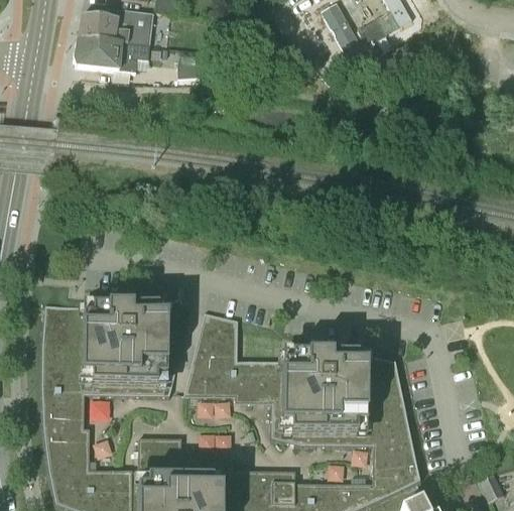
[(139,0),(147,1),(145,12),(154,13),(154,11),(181,15),(183,0),(139,0)]
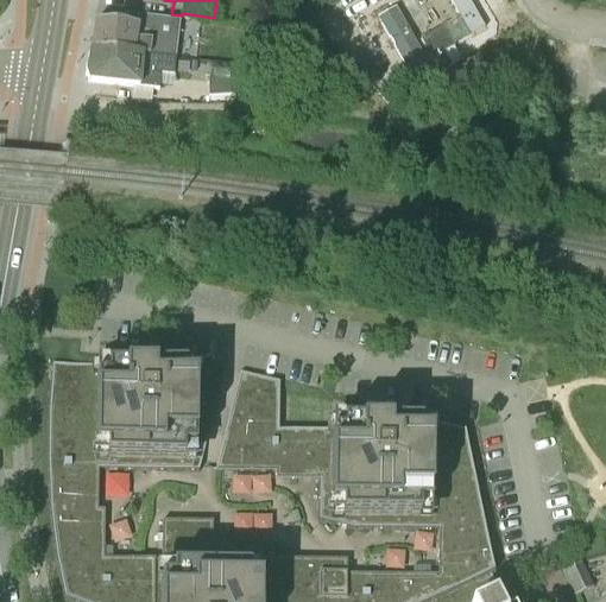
[(448,0),(466,35),(494,19),(484,0),(448,0)]
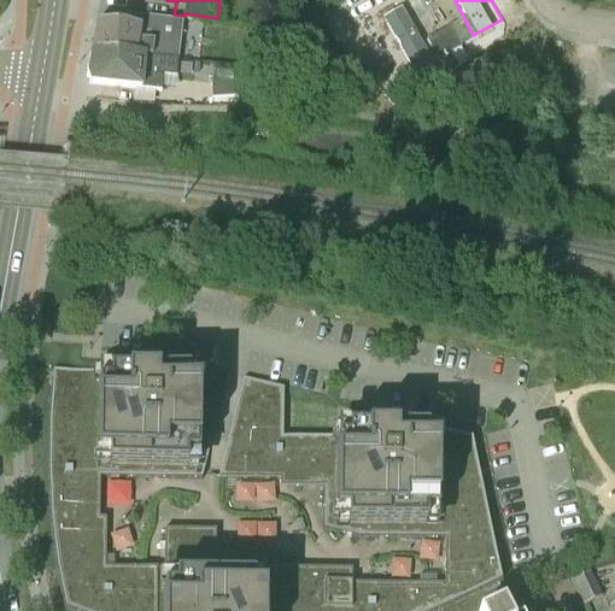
[(410,76),(437,59),(405,9),(379,25),(410,76)]
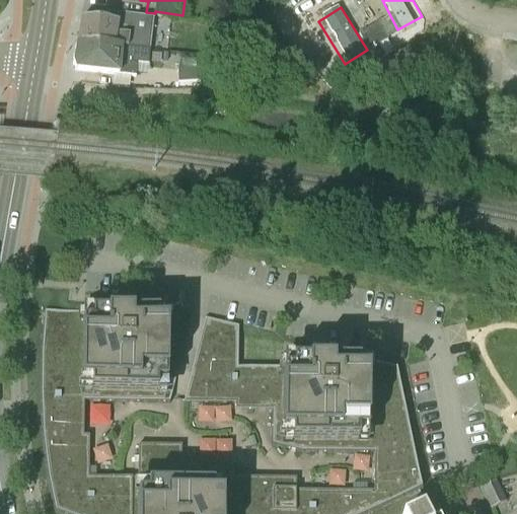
[(119,19),(82,15),(78,38),(151,48),(152,46),(153,33),(118,29),(119,19)]
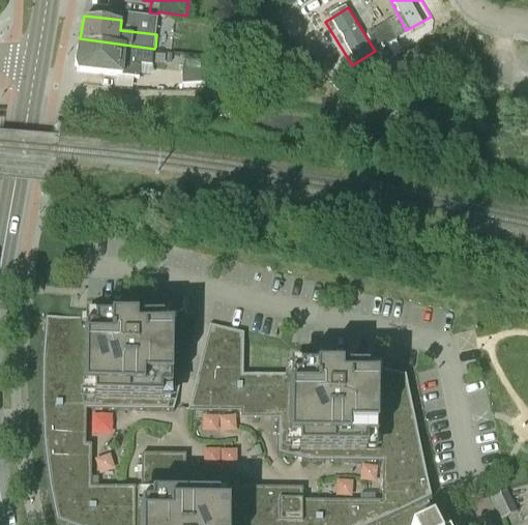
[(378,25),(387,42),(398,36),(387,20),(378,25)]
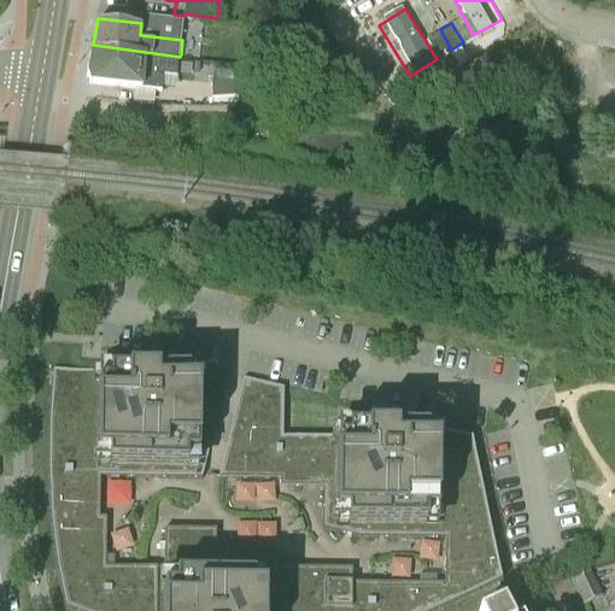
[(440,56),(451,50),(440,29),(428,35),(440,56)]
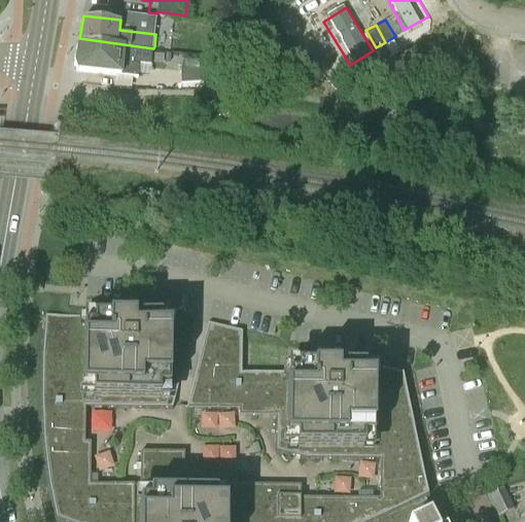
[(213,38),(197,36),(196,48),(212,50),(213,38)]
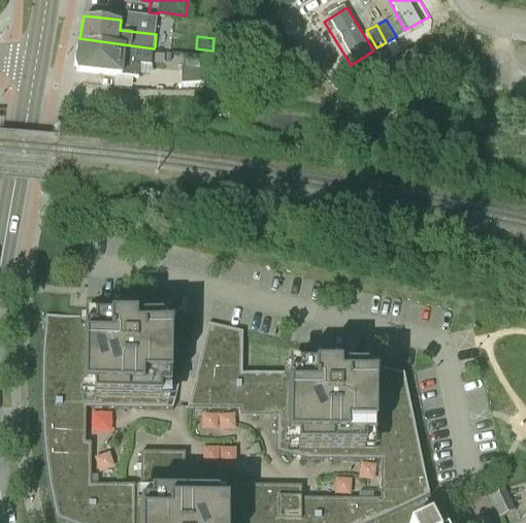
[(141,61),(167,64),(168,47),(155,46),(154,48),(79,38),(75,61),(78,68),(139,75),(141,61)]
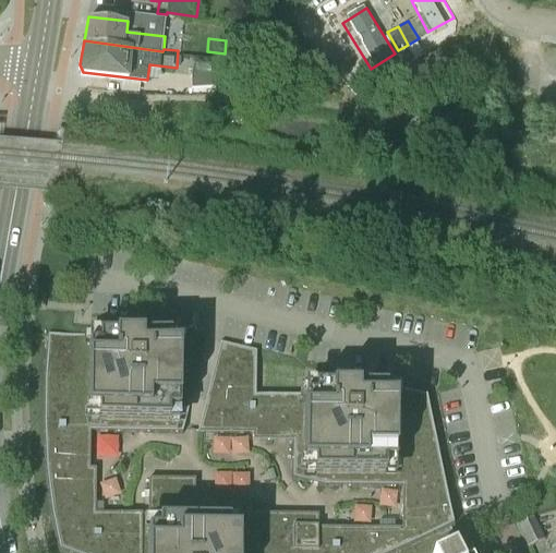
[(193,71),(193,92),(219,92),(219,70),(193,71)]
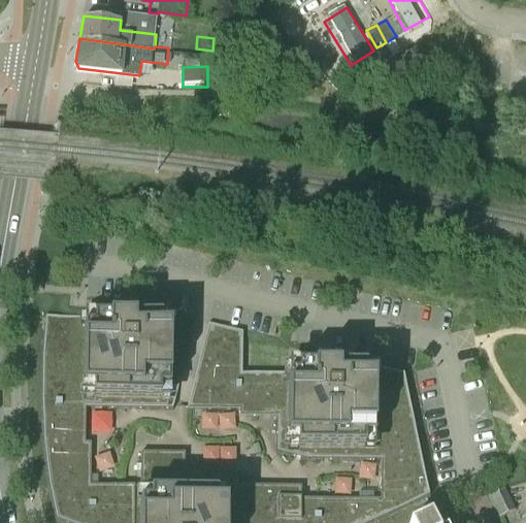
[(440,522),(427,495),(431,493),(405,370),(372,363),(372,365),(289,364),(289,370),(243,370),(243,327),(208,319),(187,406),(191,406),(191,405),(240,406),(240,413),(277,414),(277,449),(307,457),(382,458),(382,496),(301,495),(302,483),(238,483),(238,467),(186,466),(186,450),(141,450),(141,483),(91,482),(92,439),(86,439),(87,405),(169,406),(170,315),(47,313),(45,314),(42,356),(42,398),(44,440),(50,483),(57,518),(71,522),(440,522)]
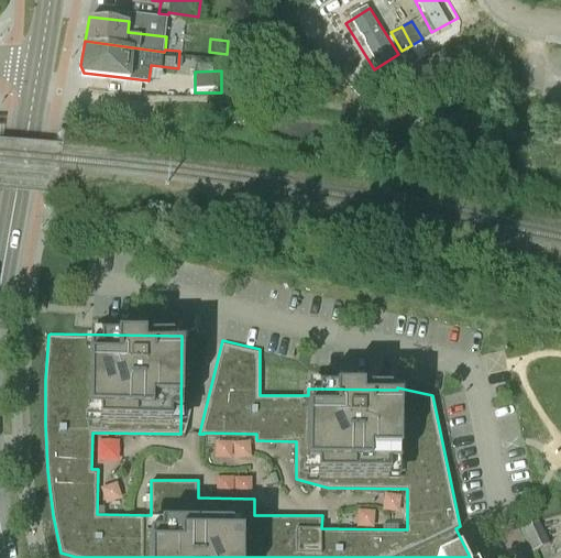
[(370,501),(354,505),(361,525),(376,521),(370,501)]
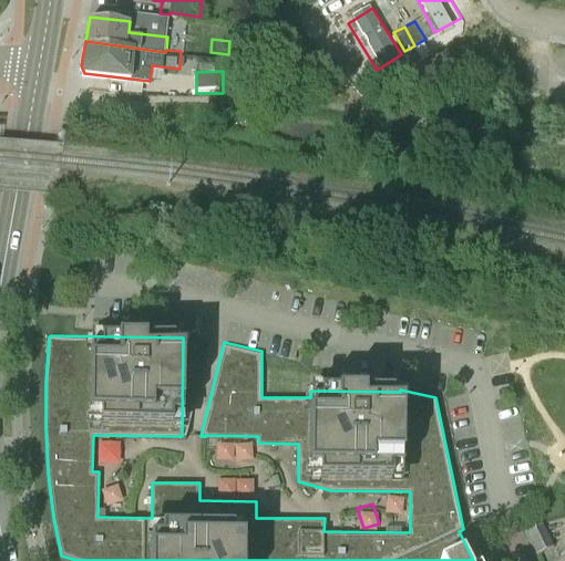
[(537,552),(555,543),(543,520),(526,528),(537,552)]
